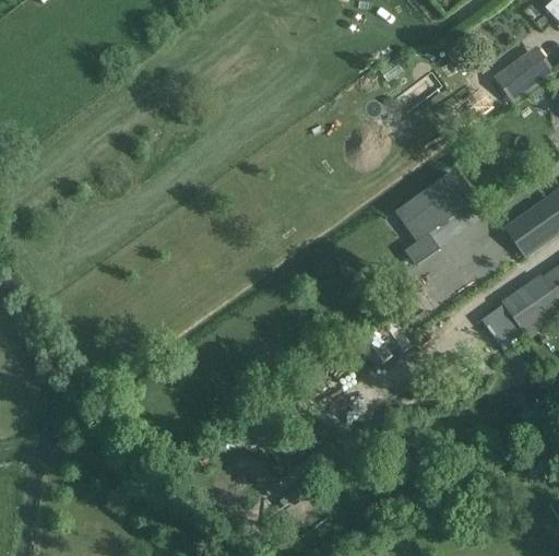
[(552,0),(546,7),(558,20),(558,0),(552,0)]
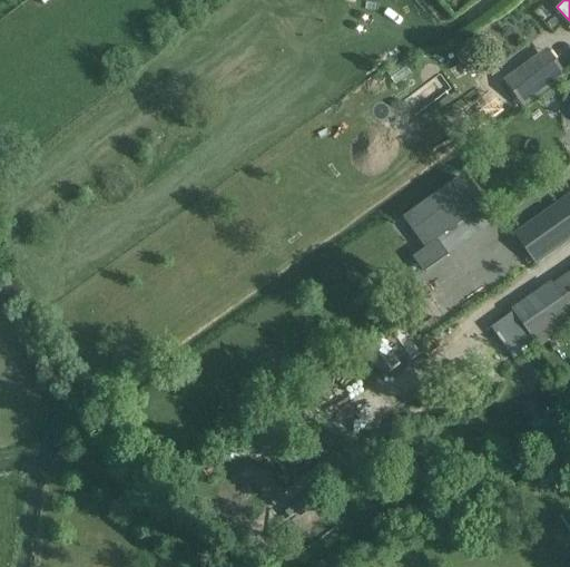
[(548,47),(517,69),(503,79),(521,104),(534,94),(566,71),(548,47)]
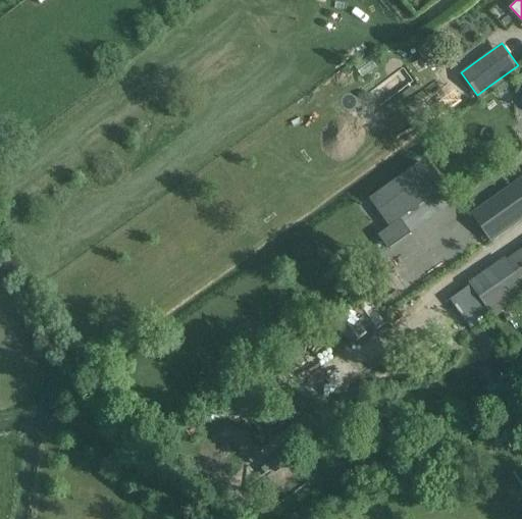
[(368,55),(354,65),(361,75),(376,65),(368,55)]
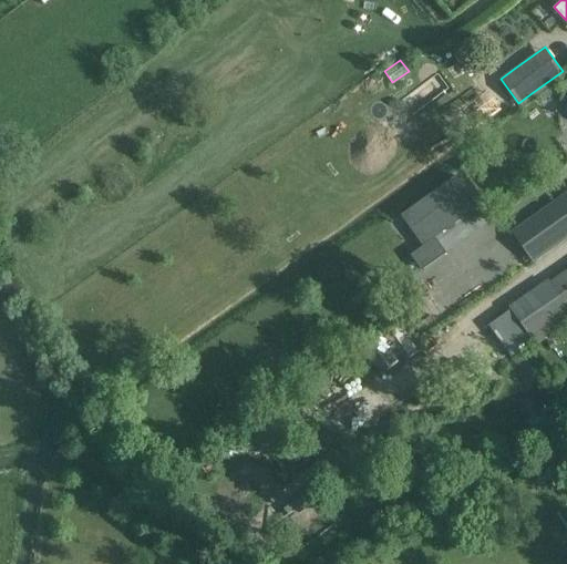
[(411,206),(401,214),(422,244),(411,253),(422,268),(445,250),(434,236),(457,219),(480,203),(457,172),(411,206)]
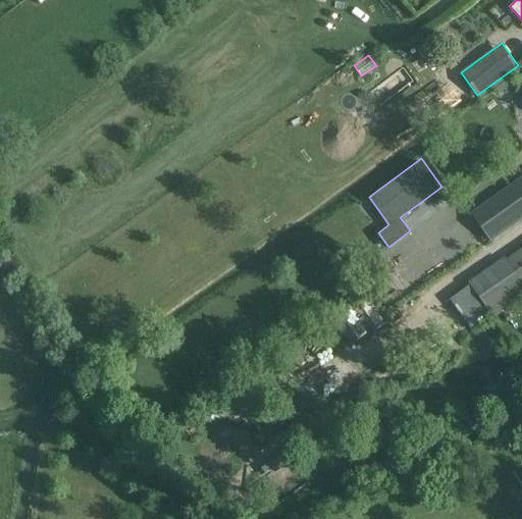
[(521,174),(471,213),(489,239),(521,214),(521,174)]
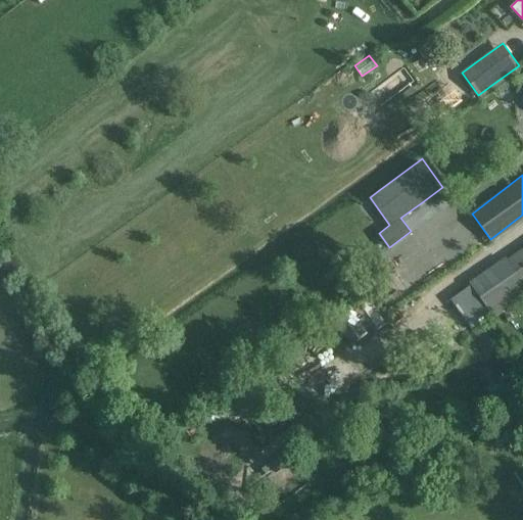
[(505,255),(470,280),(494,315),(522,295),(522,234),(510,244),(515,251),(507,257),(505,255)]
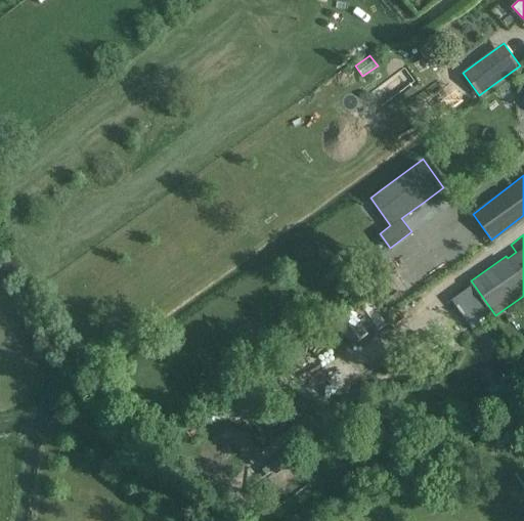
[(471,284),(451,298),(472,329),(492,314),(471,284)]
